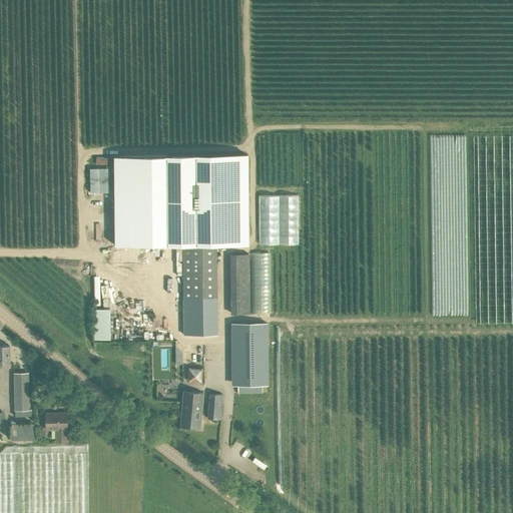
[(249,156),(114,156),(114,246),(183,246),(216,246),(249,246),(249,156)]
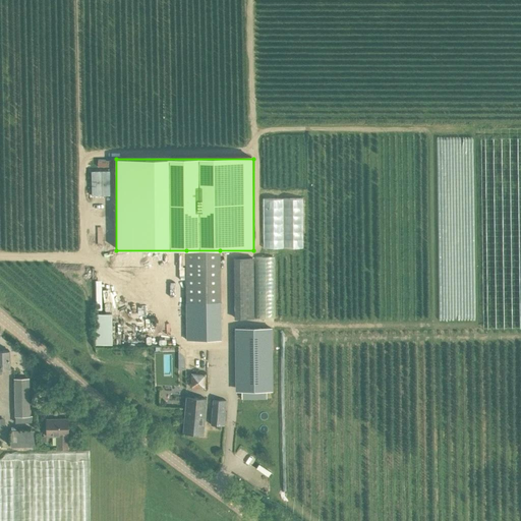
[(220,250),(186,250),(187,340),(221,340),(220,250)]
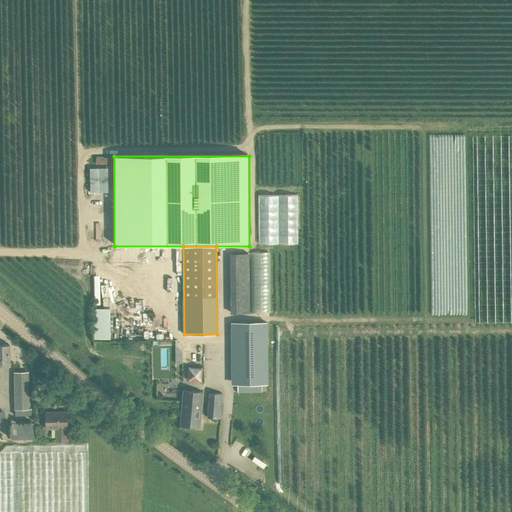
[(139,262),(139,250),(130,249),(130,262),(139,262)]
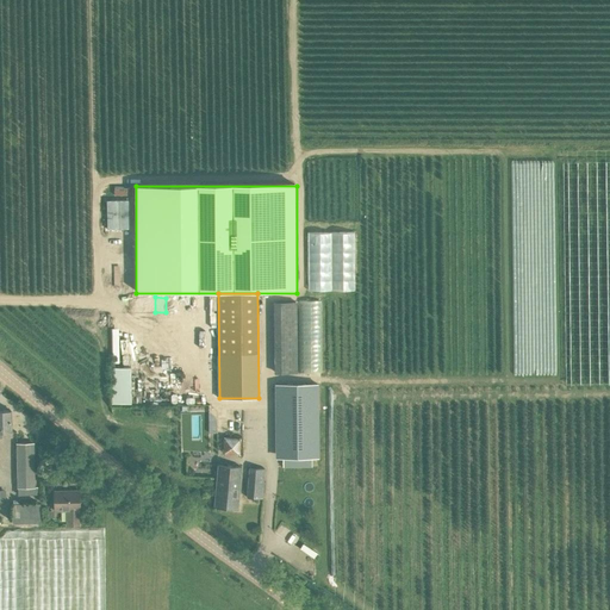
[(273,302),(275,373),(298,373),(298,302),(273,302)]
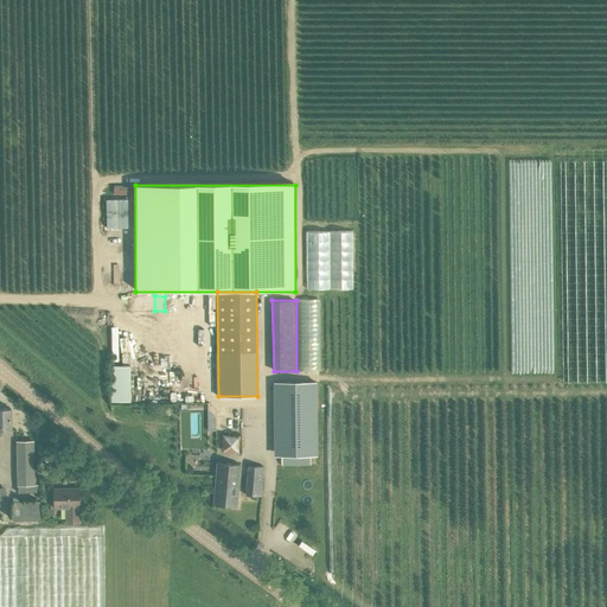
[(133,366),(113,368),(114,394),(114,401),(134,401),(134,394),(133,366)]
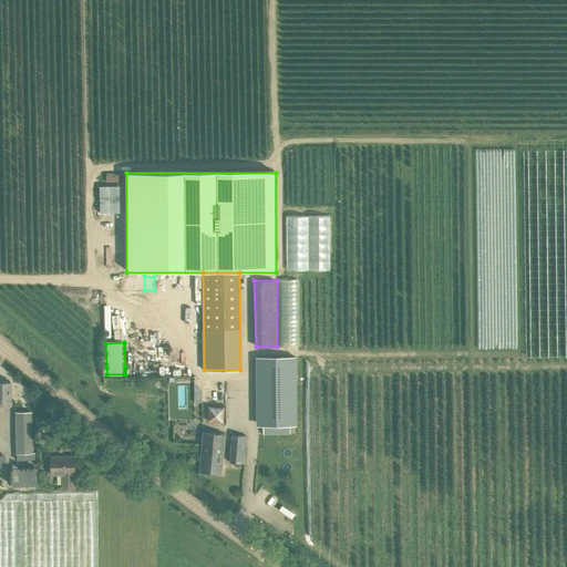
[(256,357),(256,423),(297,423),(297,357),(256,357)]
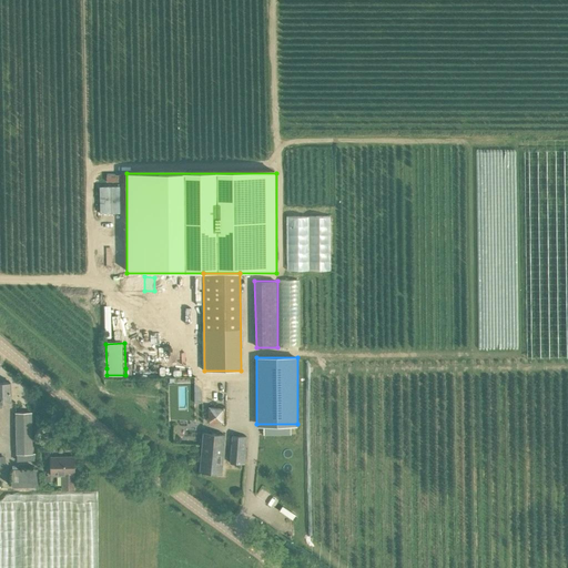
[(0,382),(0,407),(2,408),(2,402),(10,402),(10,382),(0,382)]
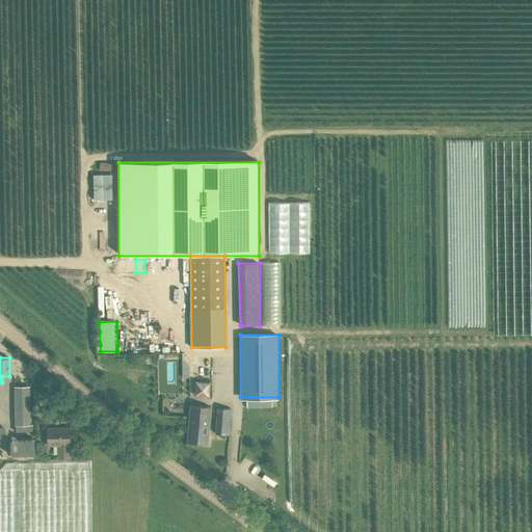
[(210,396),(211,380),(195,380),(194,395),(210,396)]
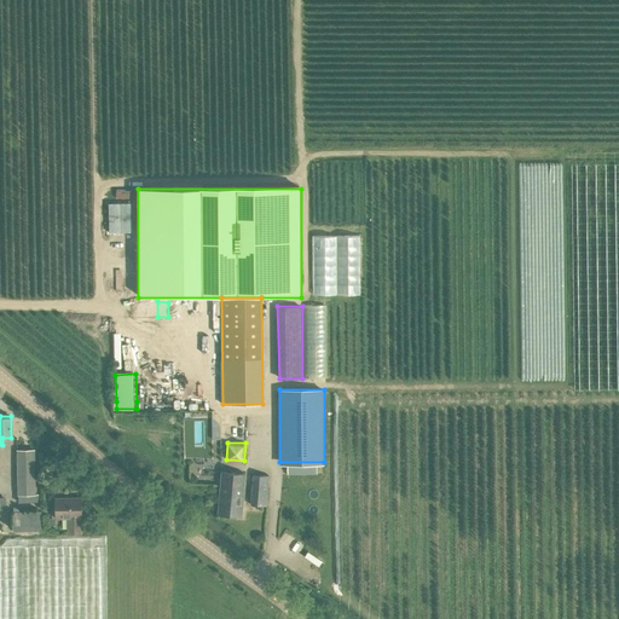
[(260,444),(247,444),(247,460),(260,460),(260,444)]
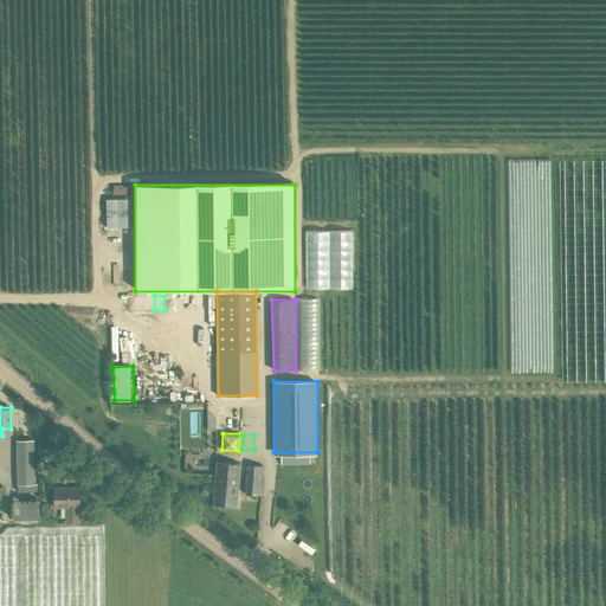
[(34,440),(17,440),(18,484),(34,484),(34,440)]
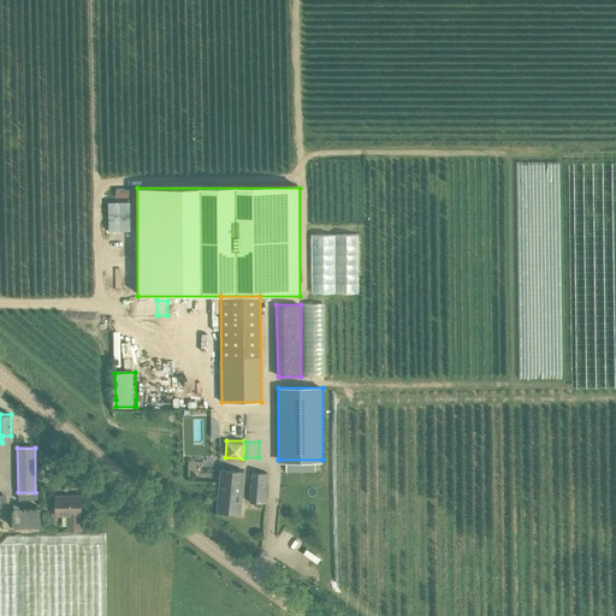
[(221,469),(218,510),(241,514),(244,472),(221,469)]
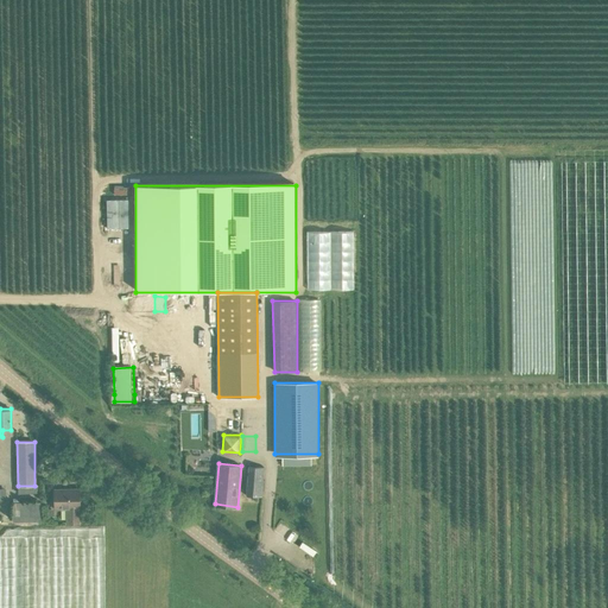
[(265,468),(249,467),(247,495),(263,496),(265,468)]
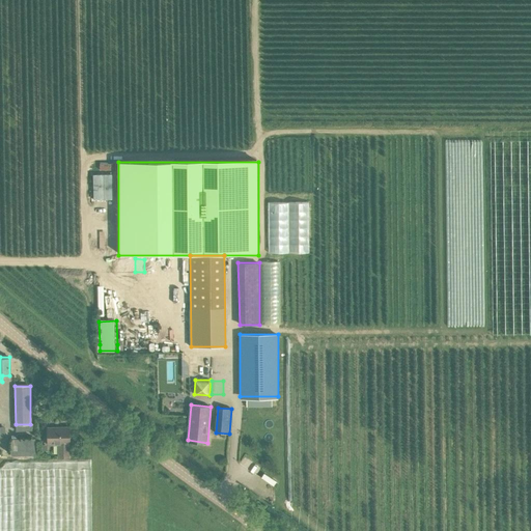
[(71,427),(48,427),(48,444),(58,444),(59,456),(70,457),(70,444),(71,444),(71,427)]
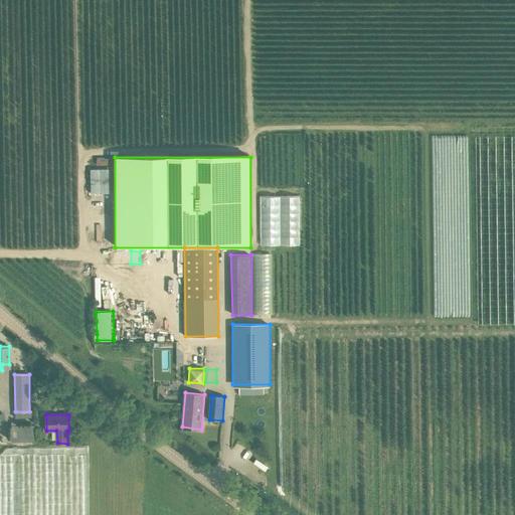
[(32,427),(11,427),(11,439),(32,439),(32,427)]
